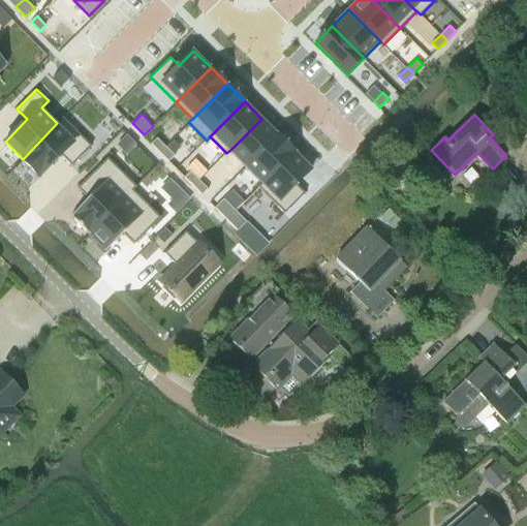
[(57,123),(23,159),(39,176),(62,154),(72,164),(92,145),(63,116),(57,123)]
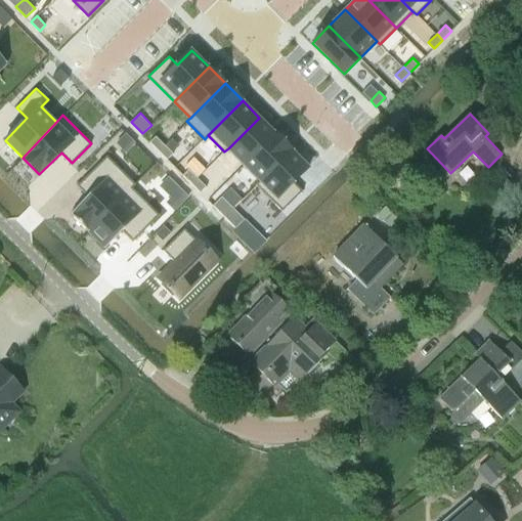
[(259,118),(228,148),(244,164),(275,133),(259,118)]
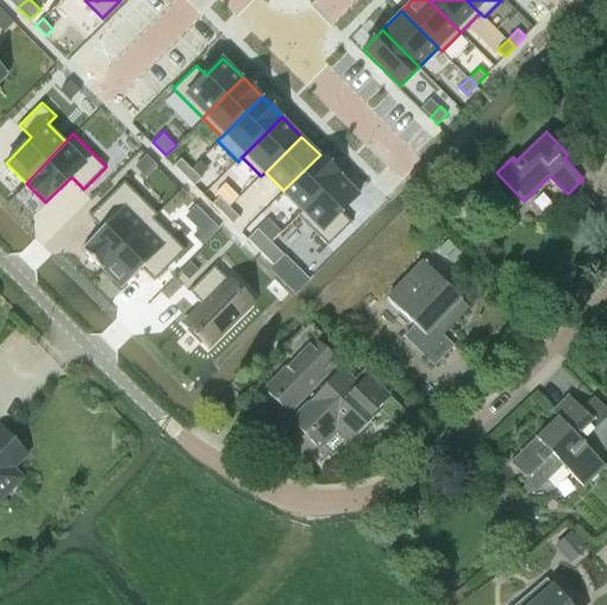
[(320,155),(283,190),(302,209),(338,172),(320,155)]
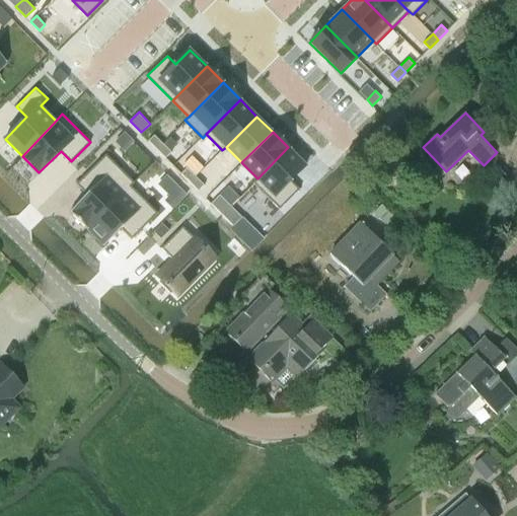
[(155,134),(149,140),(157,148),(163,143),(155,134)]
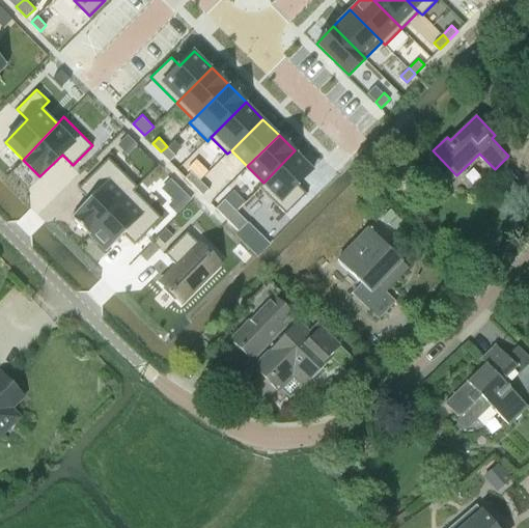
[(167,146),(161,151),(170,161),(176,155),(167,146)]
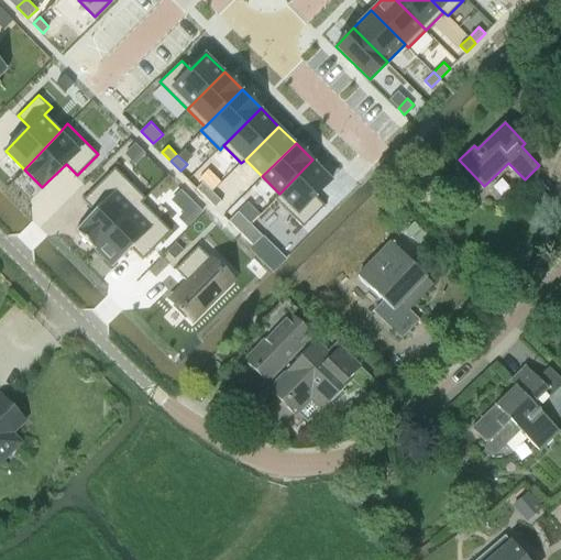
[(279,194),(275,197),(304,226),(326,205),(317,195),(332,179),(312,160),(279,194)]
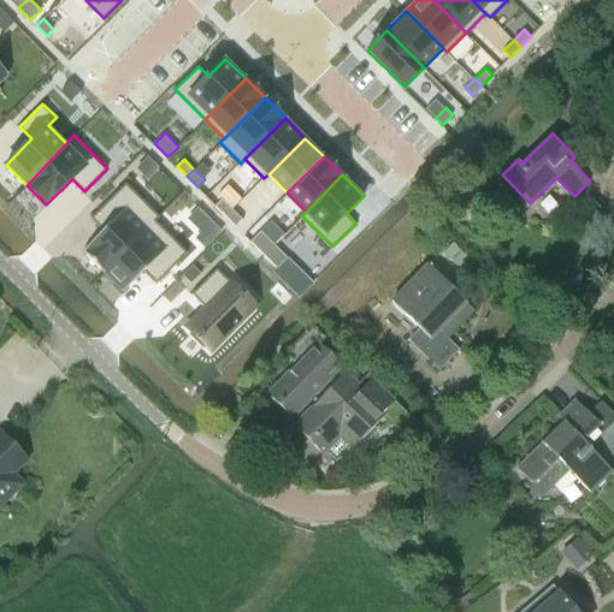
[(104,230),(84,249),(105,269),(157,220),(160,215),(127,182),(92,217),(104,230)]
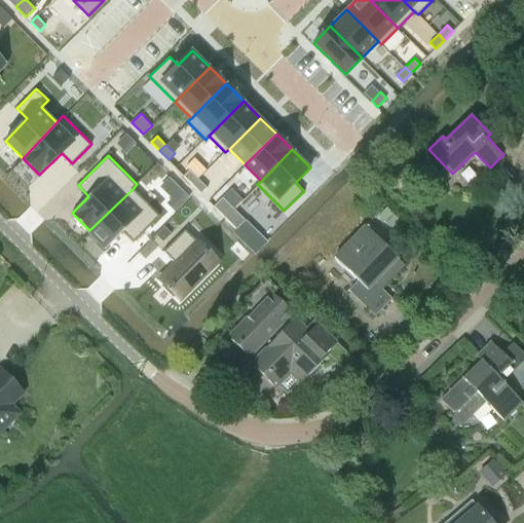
[(189,169),(184,175),(193,184),(199,178),(189,169)]
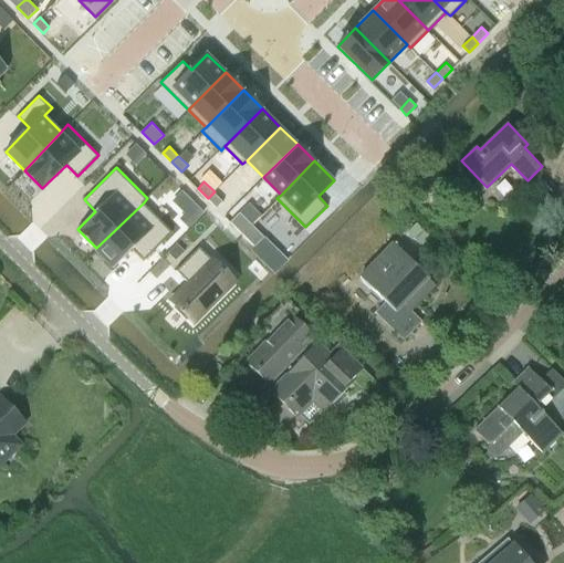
[(215,191),(208,198),(217,207),(223,200),(215,191)]
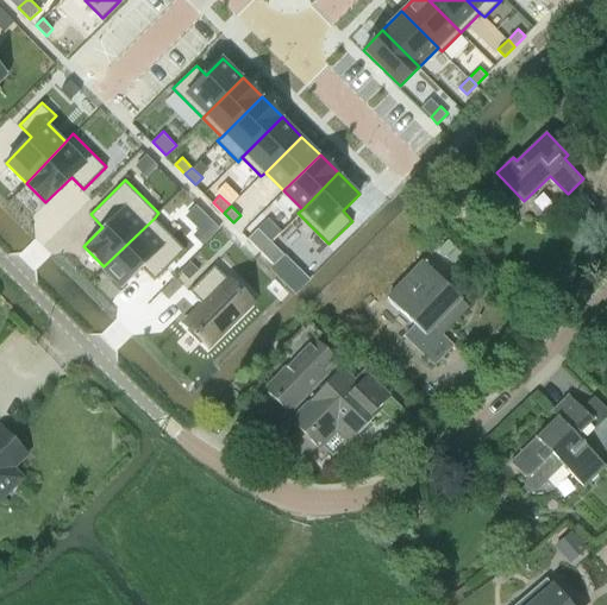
[(155,218),(104,266),(123,287),(143,266),(155,279),(186,249),(155,218)]
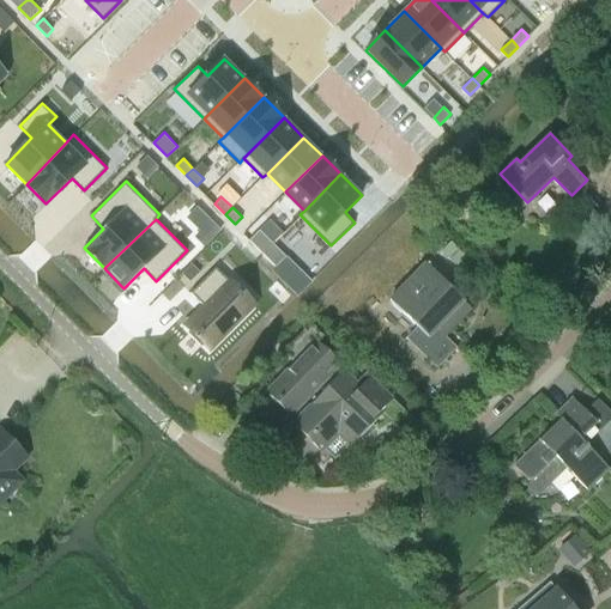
[(260,229),(250,239),(264,253),(274,242),(260,229)]
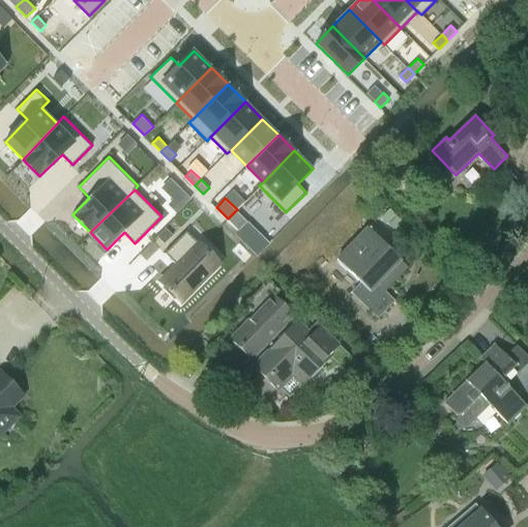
[(237,209),(228,218),(240,230),(248,222),(237,209)]
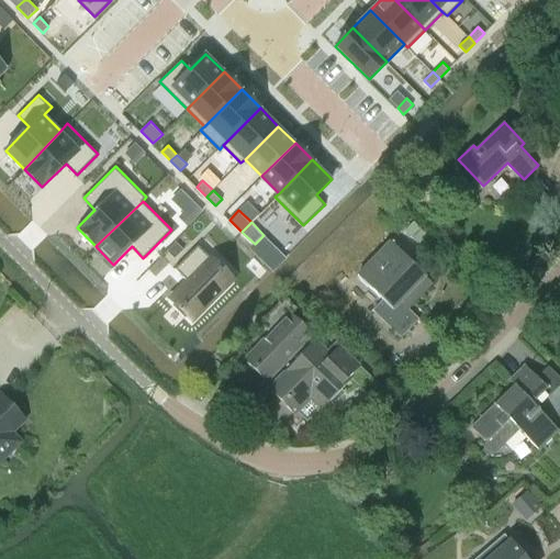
[(428,276),(393,241),(359,275),(385,300),(376,311),(402,337),(422,319),(404,300),(428,276)]
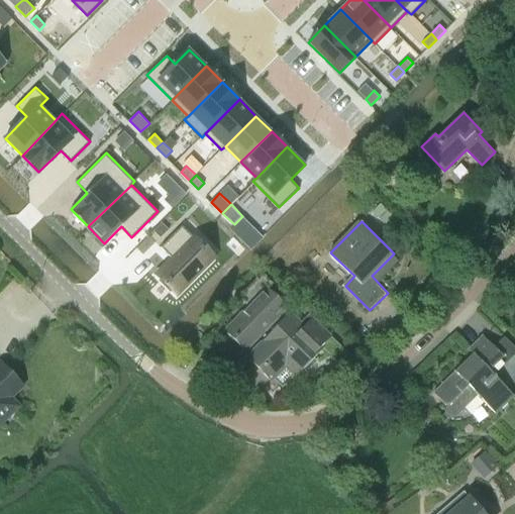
[(173,258),(157,274),(161,277),(158,280),(171,292),(173,291),(177,295),(214,255),(182,225),(162,246),(173,258)]
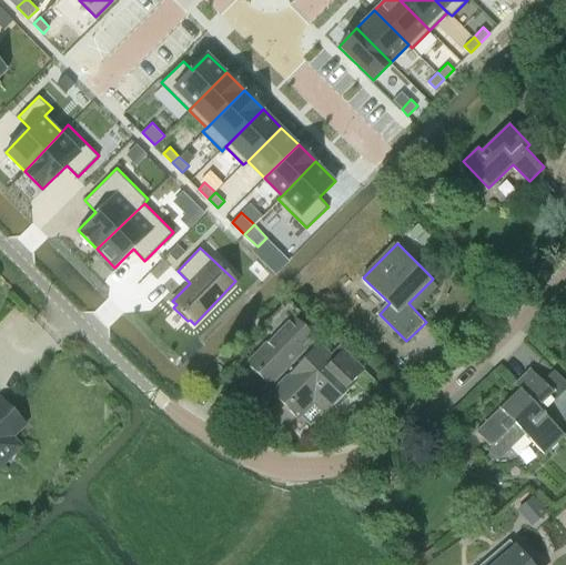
[(275,336),(251,361),(273,382),(315,339),(293,318),(275,336)]
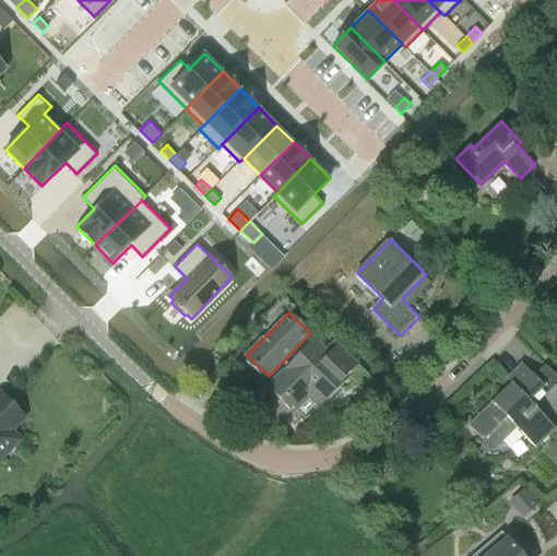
[(300,353),(270,386),(295,409),(309,393),(321,404),(330,395),(331,397),(341,387),(339,386),(352,373),(360,364),(334,338),(326,347),(320,343),(315,338),(300,353)]
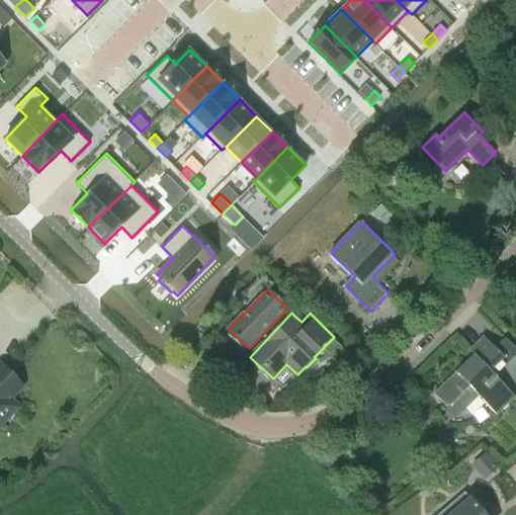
[(515,345),(506,336),(496,346),(485,336),(470,349),(475,354),(436,393),(449,406),(453,402),(462,412),(480,395),(498,414),(515,398),(515,396),(496,375),(515,355),(515,345)]
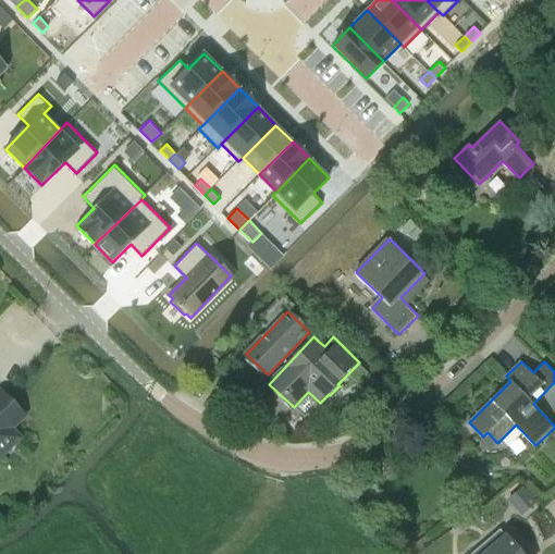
[(23,415),(1,392),(0,392),(0,447),(7,445),(11,436),(9,429),(23,415)]
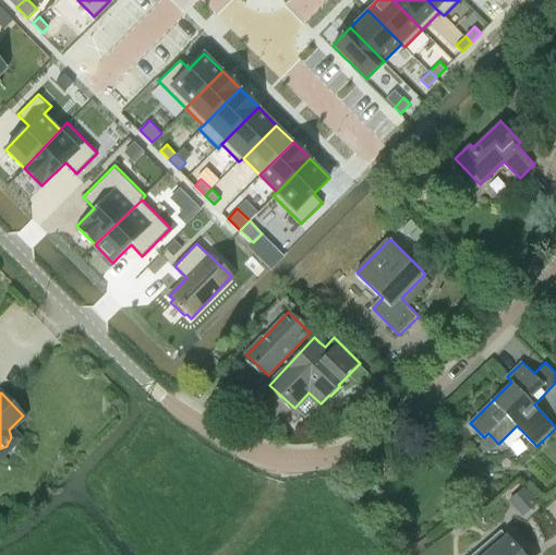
[(523,554),(502,529),(470,554),(523,554)]
